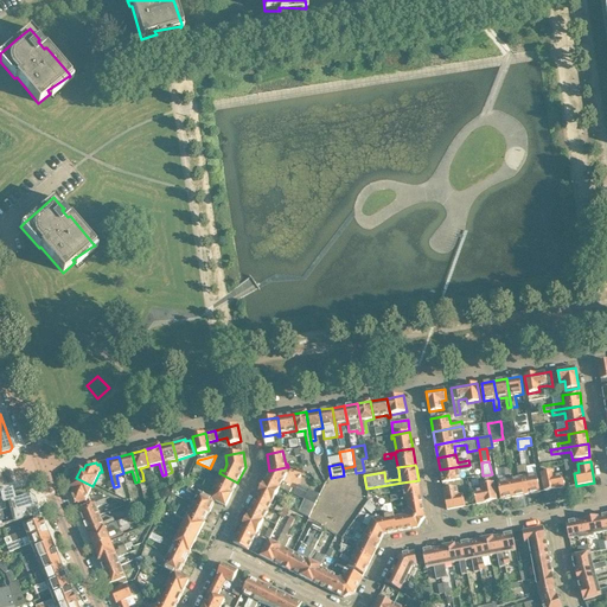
[(459,472),(464,471),(471,470),(470,465),(440,470),(442,483),(460,480),(459,472)]
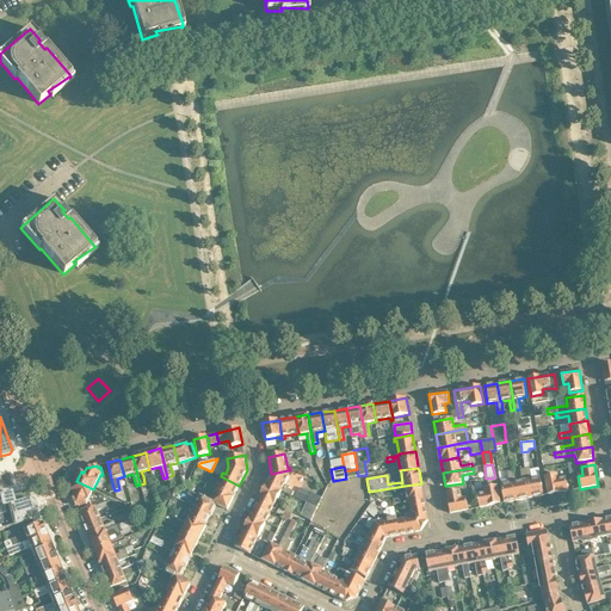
[(531,479),(531,474),(529,468),(524,469),(530,498),(543,495),(539,477),(531,479)]
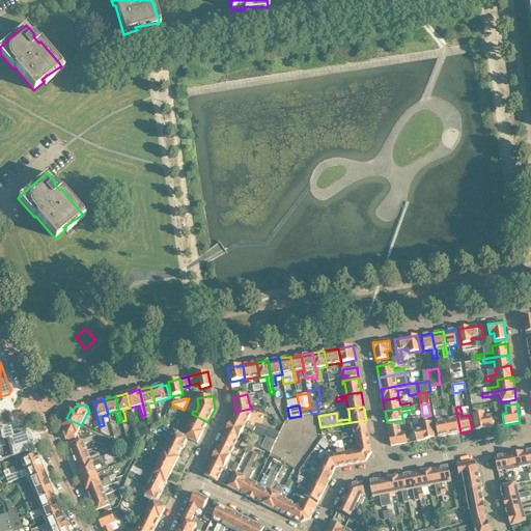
[(447,419),(446,419),(449,435),(460,432),(455,408),(452,408),(454,418),(447,419)]
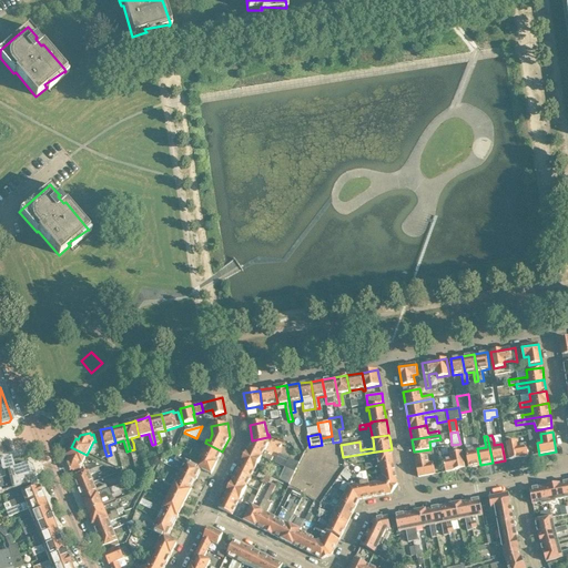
[(250,446),(247,449),(262,457),(271,462),(272,457),(267,455),(269,453),(264,450),(269,443),(267,437),(252,440),(250,446)]
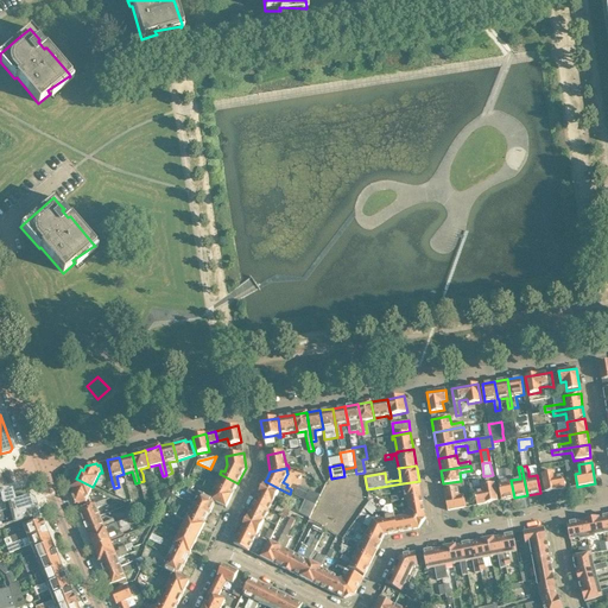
[(507,481),(499,482),(501,500),(514,498),(511,480),(512,480),(510,469),(508,469),(505,470),(507,481)]
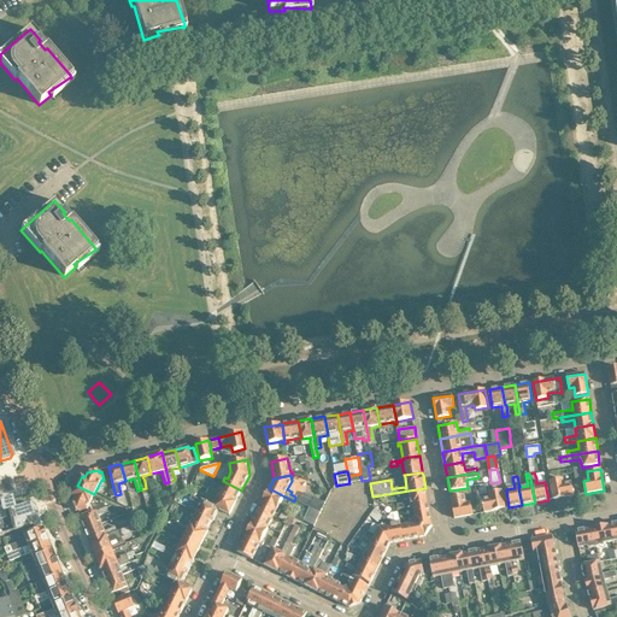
[(562,479),(550,481),(553,499),(574,495),(571,482),(563,485),(562,479)]
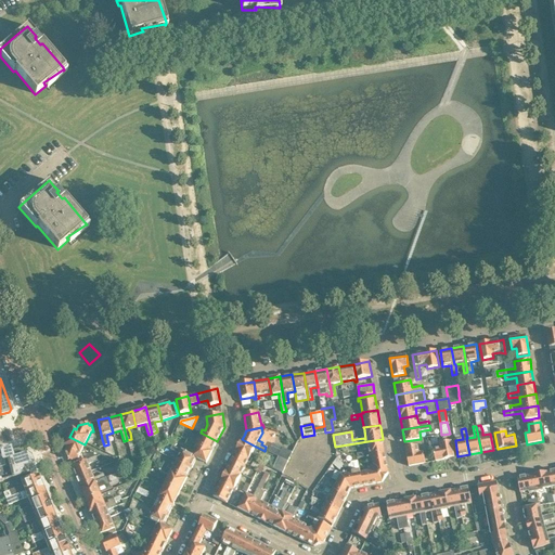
[(203,434),(199,440),(195,439),(190,436),(188,440),(211,452),(217,441),(203,434)]
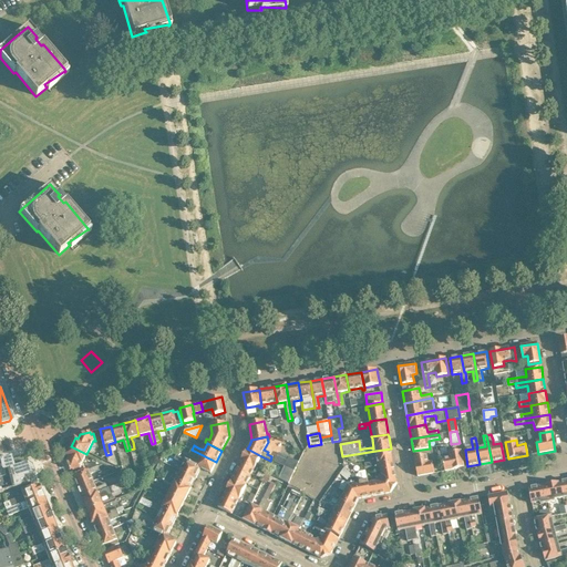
[(70,449),(66,455),(69,456),(66,461),(70,471),(73,470),(73,472),(81,470),(80,467),(85,456),(86,454),(71,446),(70,449)]
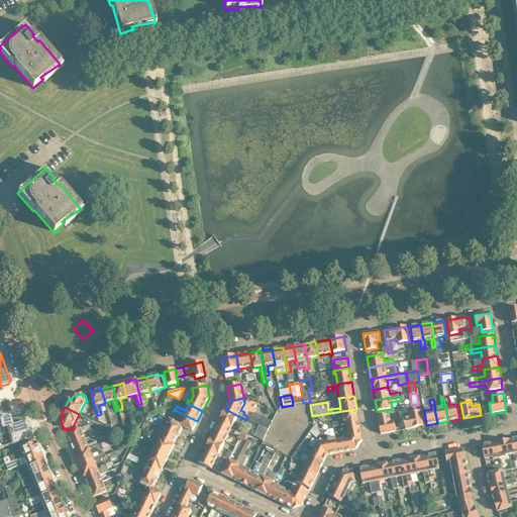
[(225,409),(219,422),(233,429),(234,427),(232,426),(238,416),(225,409)]
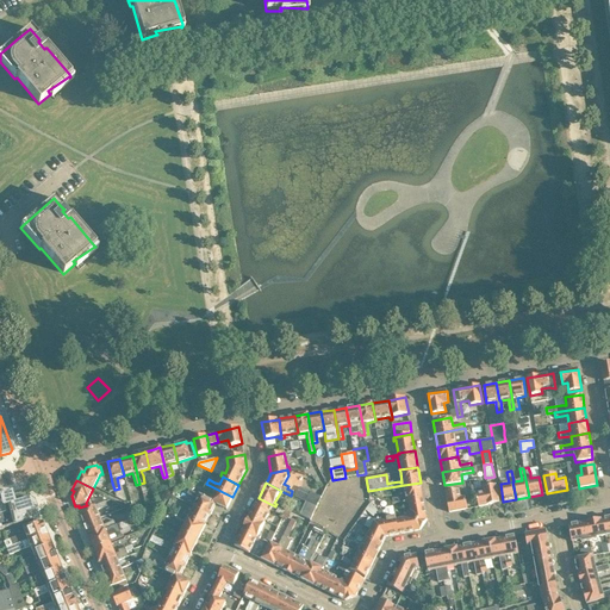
[(406,499),(403,499),(404,503),(409,502),(409,503),(423,500),(421,483),(404,485),(406,499)]
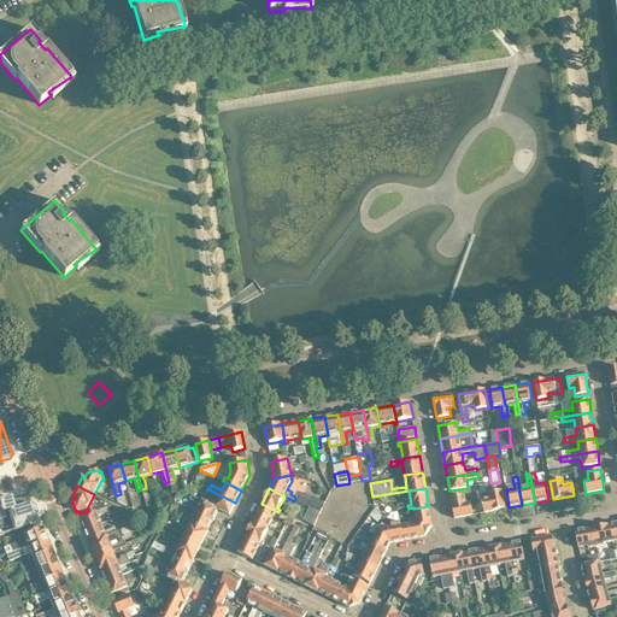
[(229,515),(235,503),(209,489),(206,494),(212,497),(217,499),(213,506),(218,510),(229,515)]
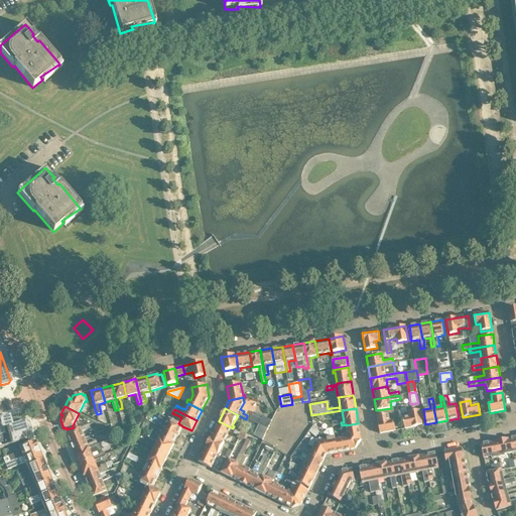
[(403,418),(405,428),(422,425),(419,410),(409,412),(410,416),(403,418)]
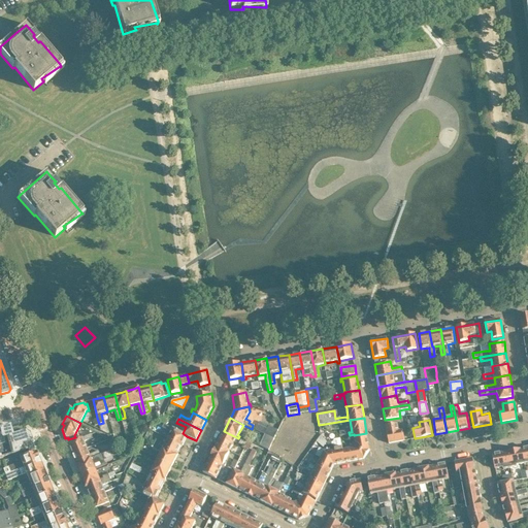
[(259,422),(255,430),(265,435),(274,439),(278,430),(259,422)]
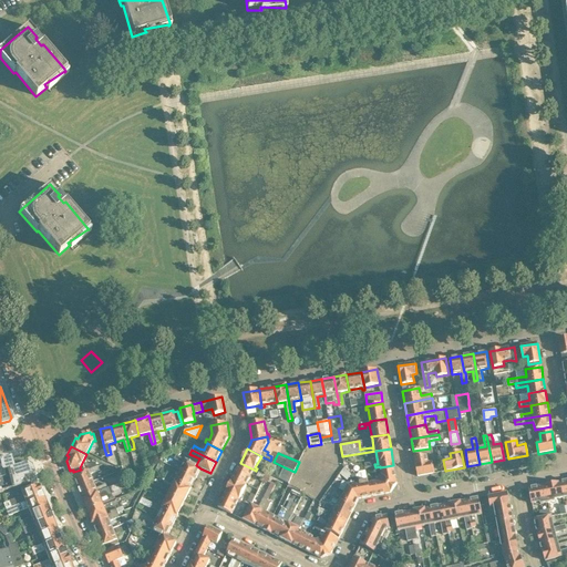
[(184,464),(181,472),(195,480),(200,468),(196,465),(186,461),(177,455),(175,460),(179,463),(184,464)]
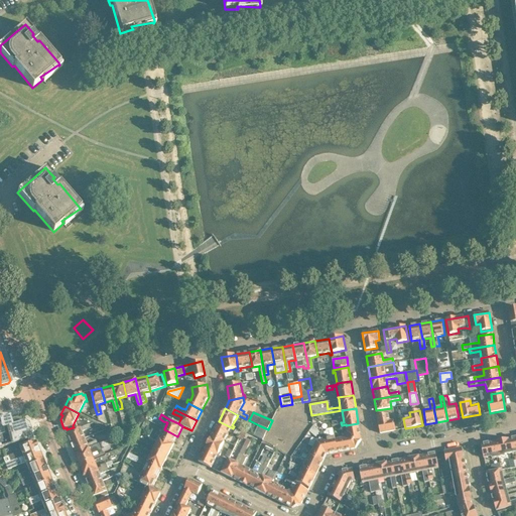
[(388,414),(377,416),(380,433),(395,430),(393,420),(389,421),(388,414)]
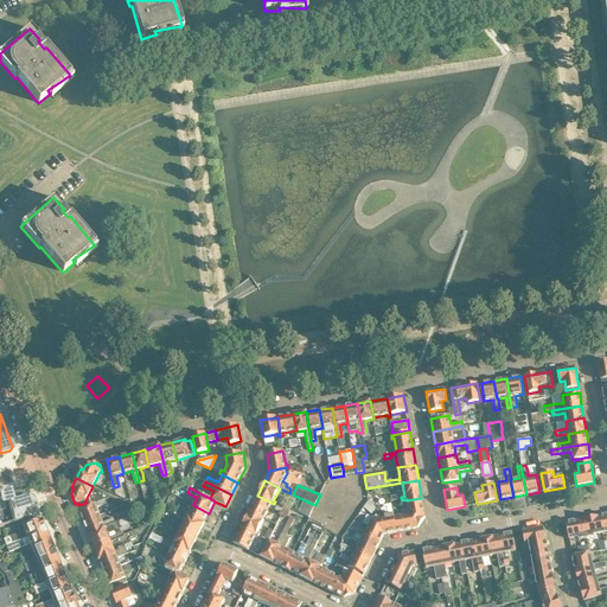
[(5,510),(0,511),(0,525),(39,516),(32,499),(29,497),(23,499),(21,494),(13,497),(11,490),(0,492),(5,510)]
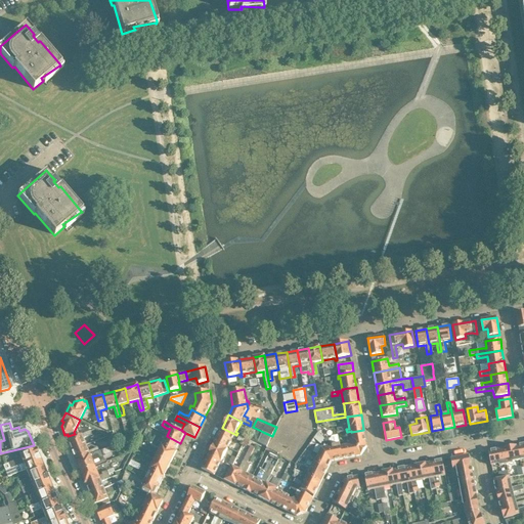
[(222,428),(215,442),(227,448),(228,447),(233,436),(236,437),(236,435),(222,428)]
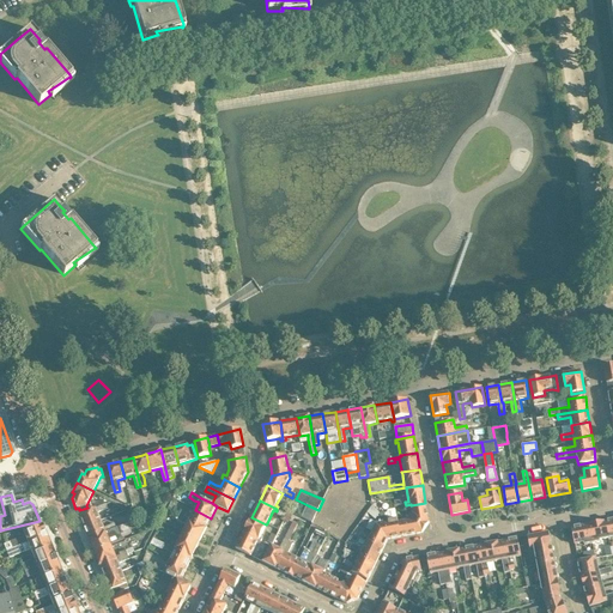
[(429,523),(425,503),(411,505),(412,513),(410,517),(425,528),(429,523)]
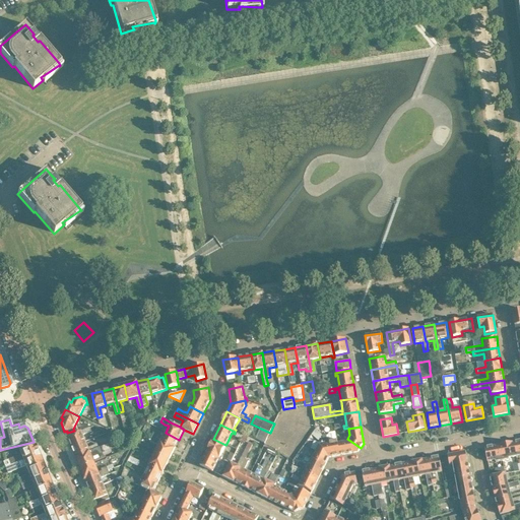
[(84,430),(67,437),(71,447),(85,442),(82,435),(86,434),(91,432),(90,428),(89,428),(84,430)]
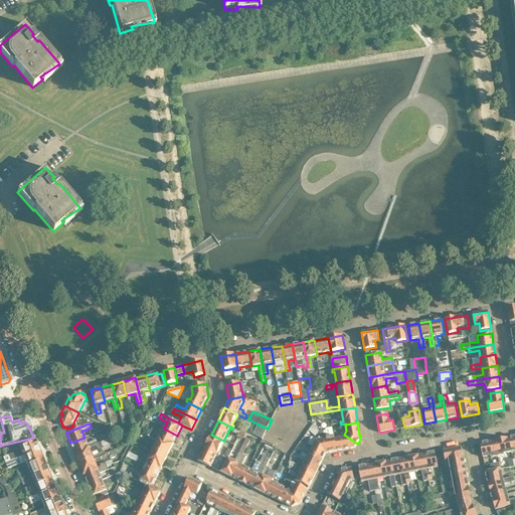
[(268,428),(259,424),(252,436),(263,440),(268,428)]
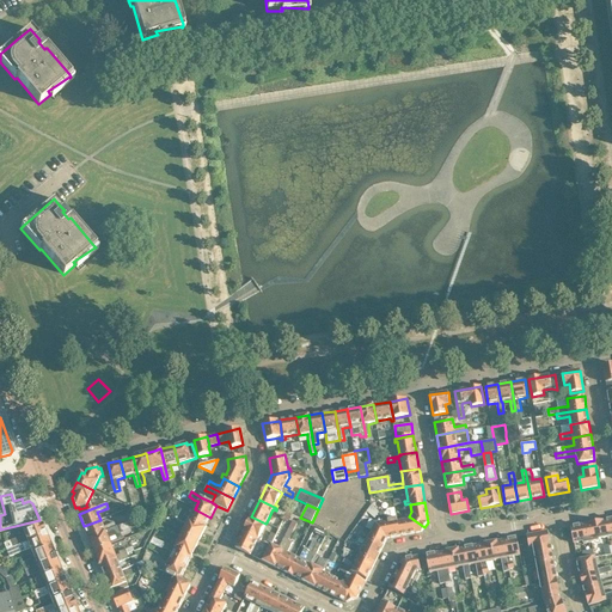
[(380,512),(372,506),(367,512),(375,518),(380,512)]
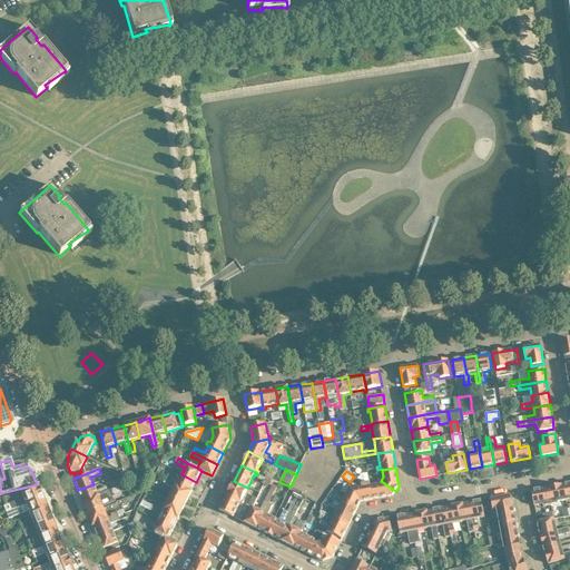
[(192,492),(196,482),(182,474),(177,482),(173,480),(174,479),(168,475),(166,480),(192,492)]
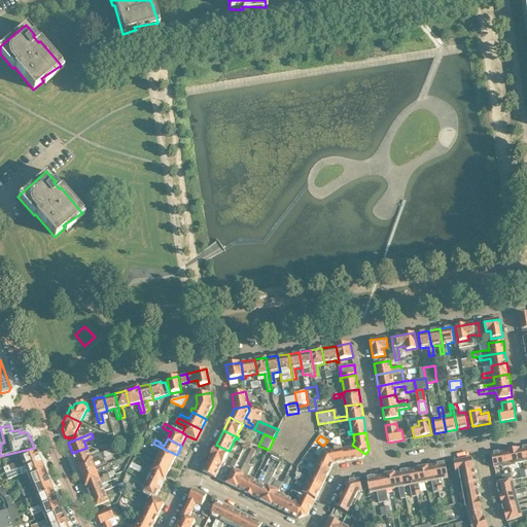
[(331,441),(326,441),(328,449),(331,449),(334,463),(345,461),(343,449),(342,447),(332,448),(331,441)]
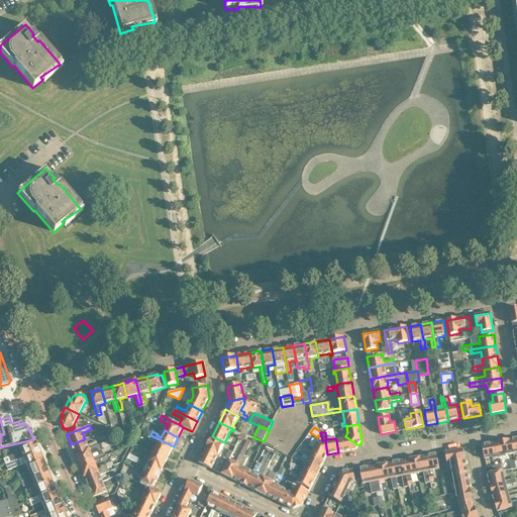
[(153,451),(168,458),(174,446),(150,435),(148,438),(154,441),(158,443),(154,449),(153,451)]
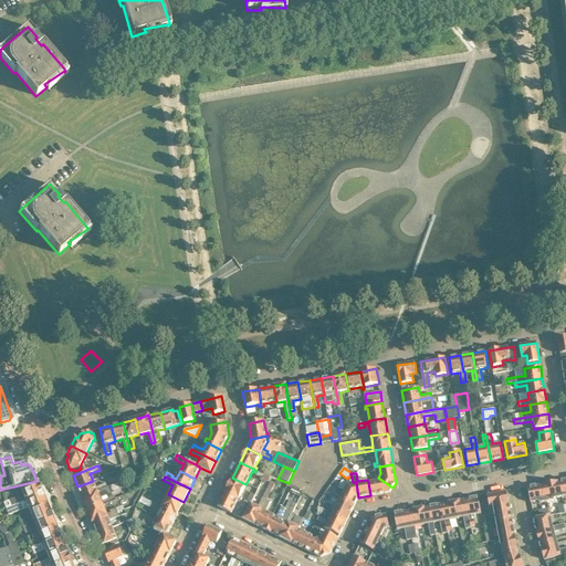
[(232,478),(224,492),(241,500),(242,499),(240,498),(245,484),(232,478)]
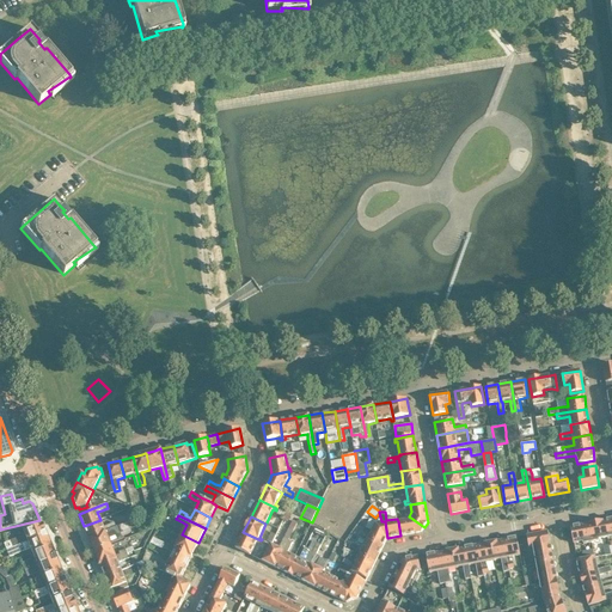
[(407,520),(398,521),(401,536),(422,532),(424,527),(409,516),(407,520)]
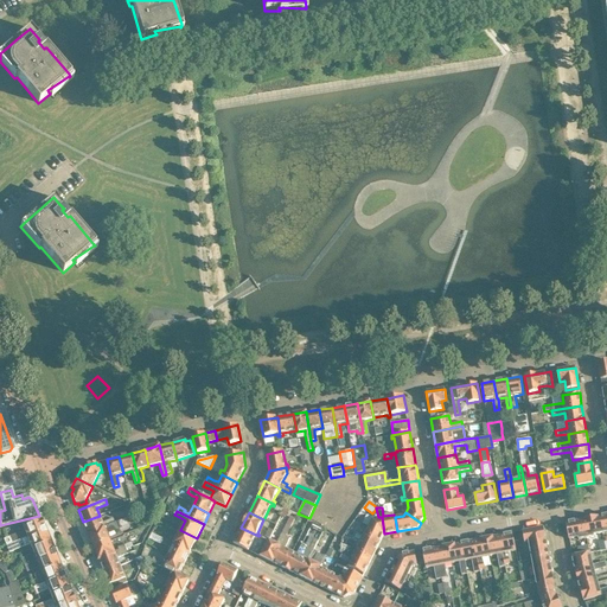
[(366,515),(363,523),(370,526),(365,536),(379,543),(384,534),(382,517),(378,517),(375,518),(374,518),(366,515)]
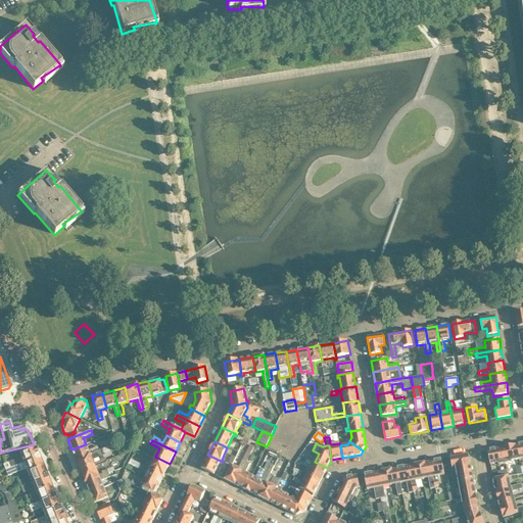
[(72,449),(76,460),(99,450),(97,447),(92,449),(88,450),(86,444),(72,449)]
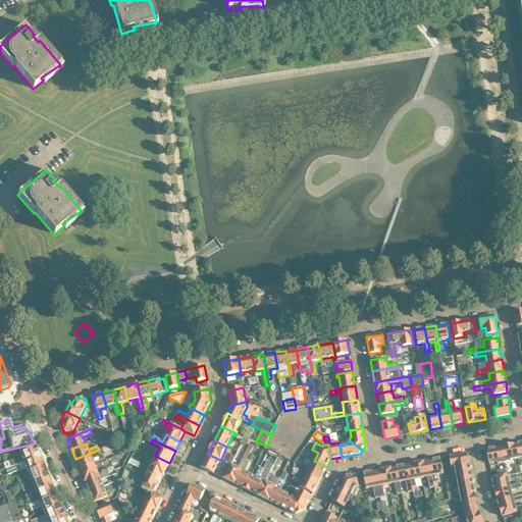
[(230,465),(224,479),(235,484),(246,461),(250,453),(253,446),(250,445),(247,451),(246,451),(242,459),(240,464),(238,468),(231,465),(230,465)]
